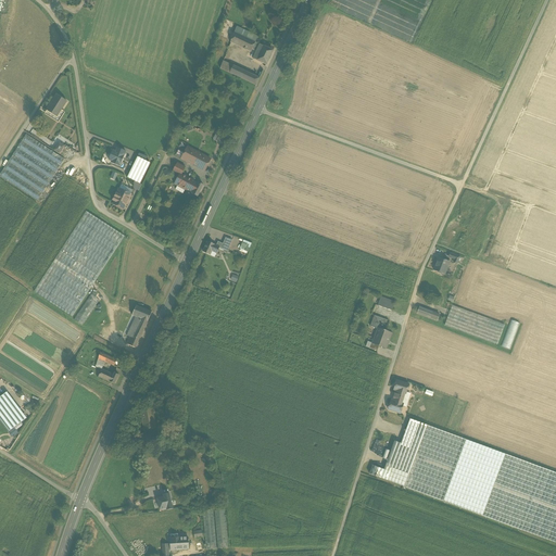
[(238,27),(235,34),(255,43),(258,36),(238,27)]
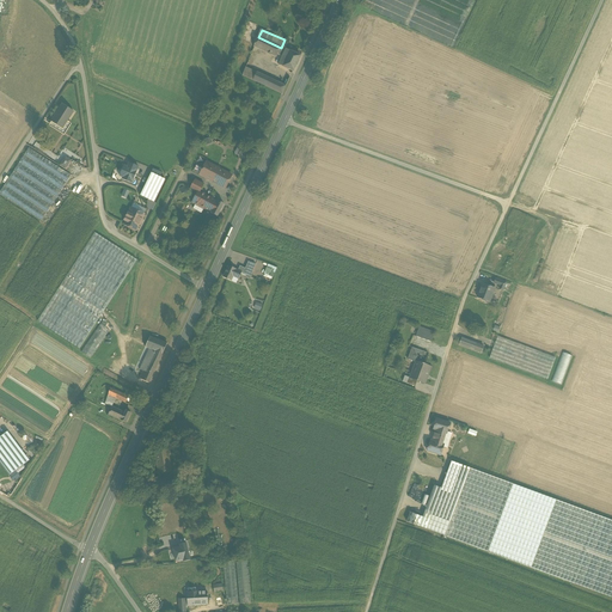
[(277,55),(281,48),(258,37),(254,48),(276,57),(277,55)]
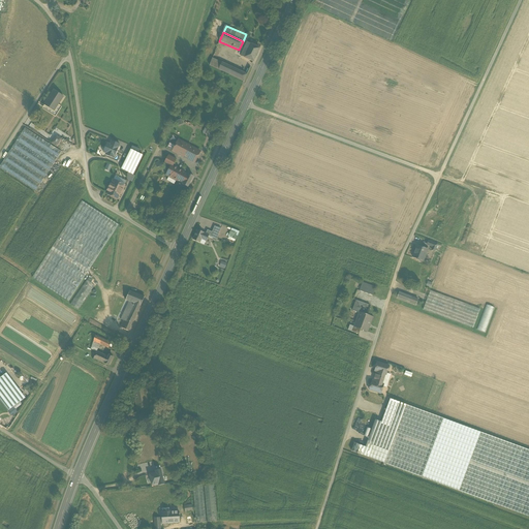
[(244,50),(241,57),(253,62),(260,49),(247,43),(244,50)]
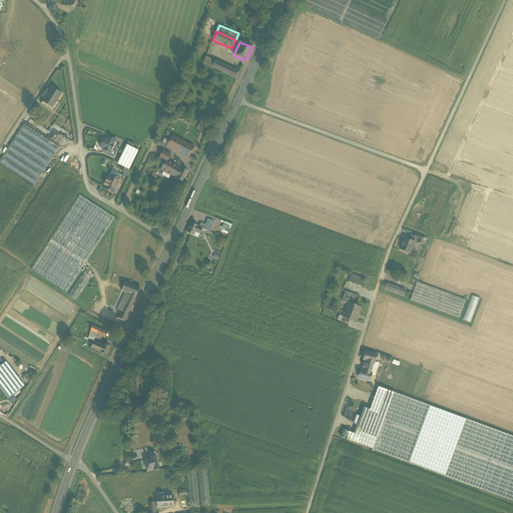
[(215,61),(206,57),(203,64),(212,68),(215,61)]
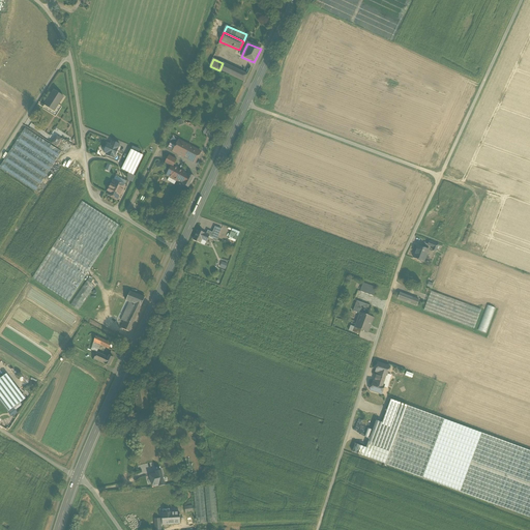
[(247,76),(223,63),(219,70),(244,83),(247,76)]
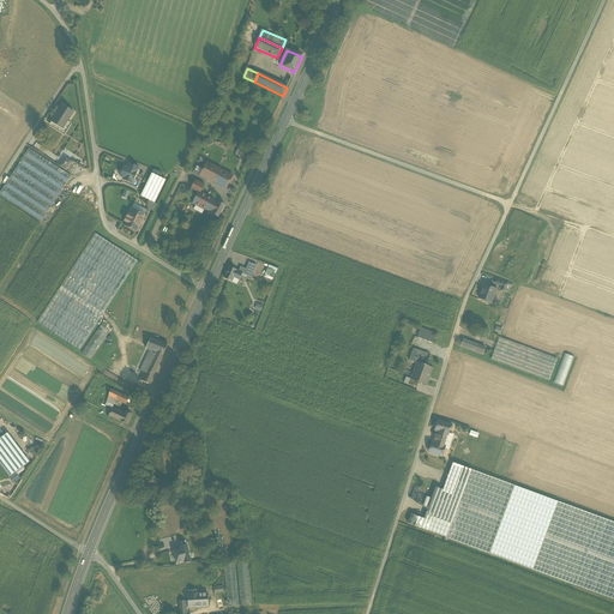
[(74,113),(62,106),(52,122),(62,130),(74,113)]
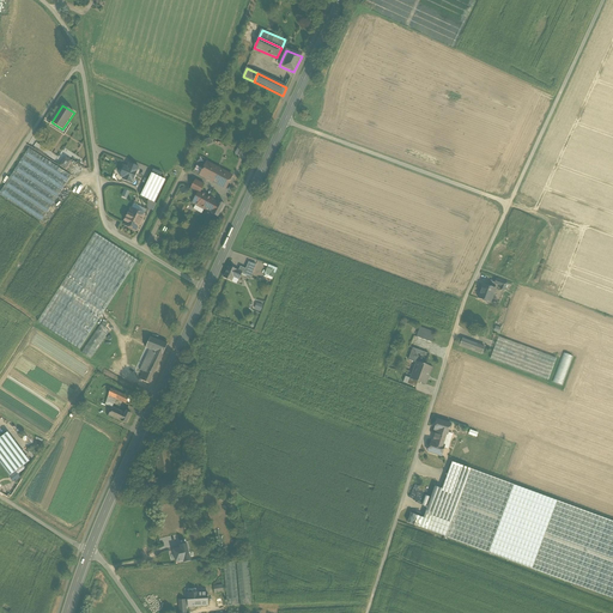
[(34,122),(26,117),(29,113),(26,110),(17,125),(19,127),(22,122),(30,127),(34,122)]
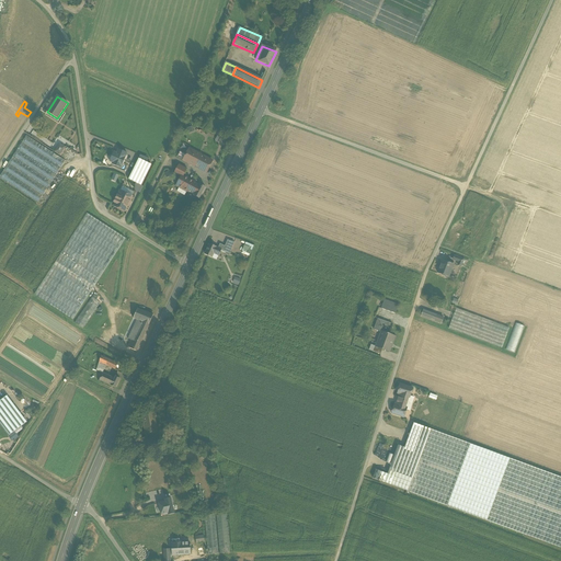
[(60,158),(26,136),(0,175),(0,178),(37,203),(61,168),(56,164),(60,158)]
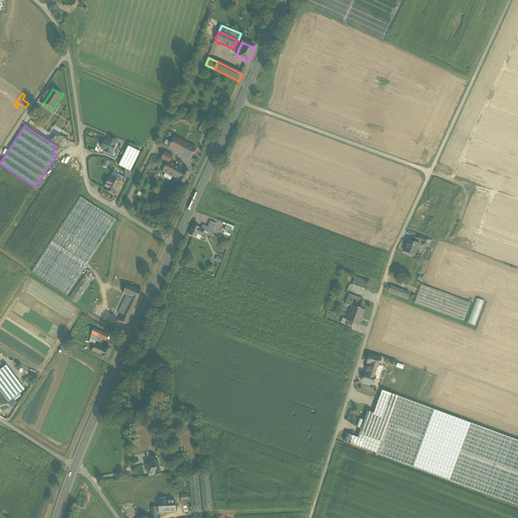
[(203,128),(199,137),(206,140),(210,132),(203,128)]
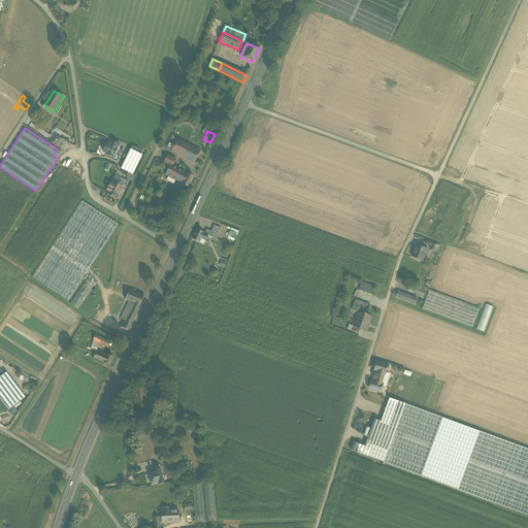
[(62,139),(57,135),(52,143),(57,146),(62,139)]
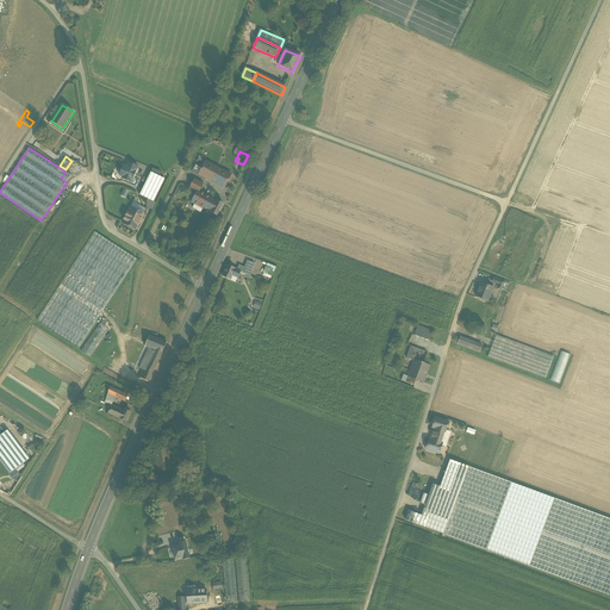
[(205,162),(199,159),(197,165),(193,172),(199,174),(205,162)]
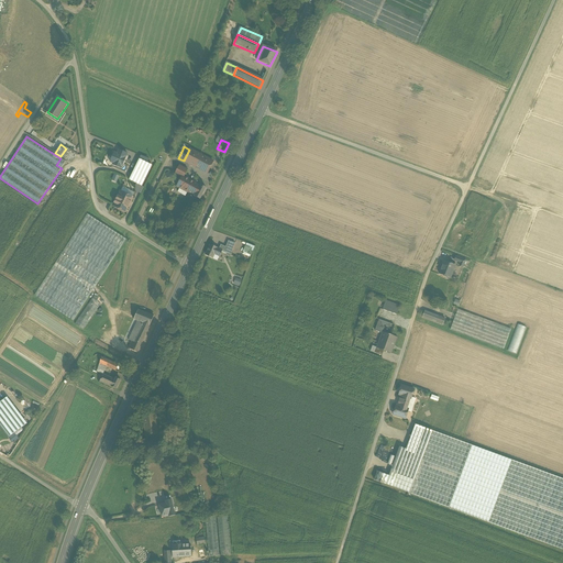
[(207,158),(189,150),(184,161),(201,170),(207,158)]
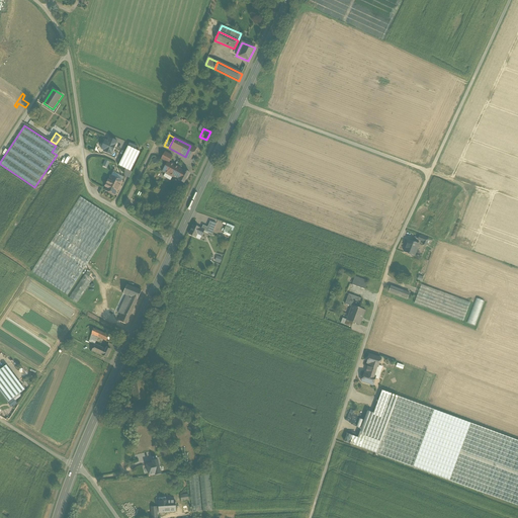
[(117,142),(111,139),(109,143),(105,141),(101,150),(104,151),(103,152),(111,156),(117,142)]
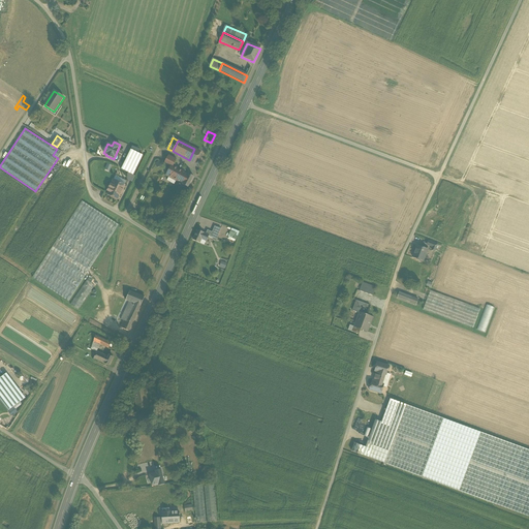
[(57,149),(53,155),(58,158),(61,152),(57,149)]
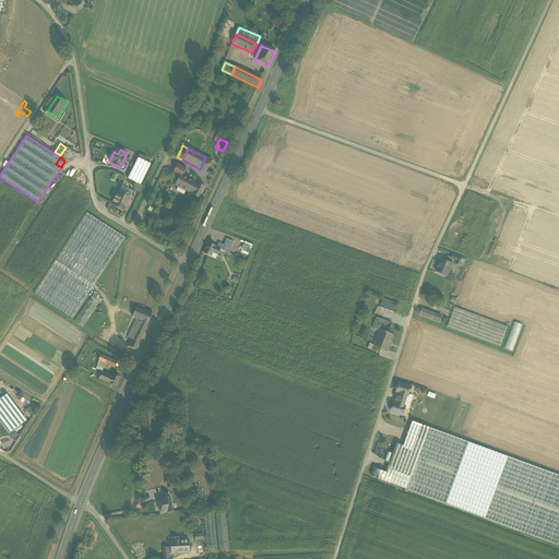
[(212,161),(205,157),(200,169),(206,173),(212,161)]
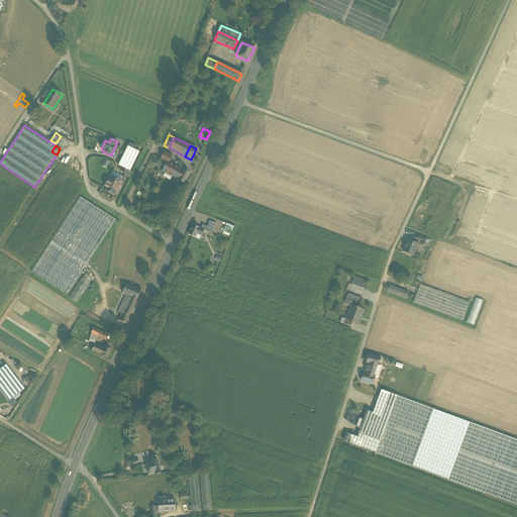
[(139,152),(127,146),(118,166),(130,172),(139,152)]
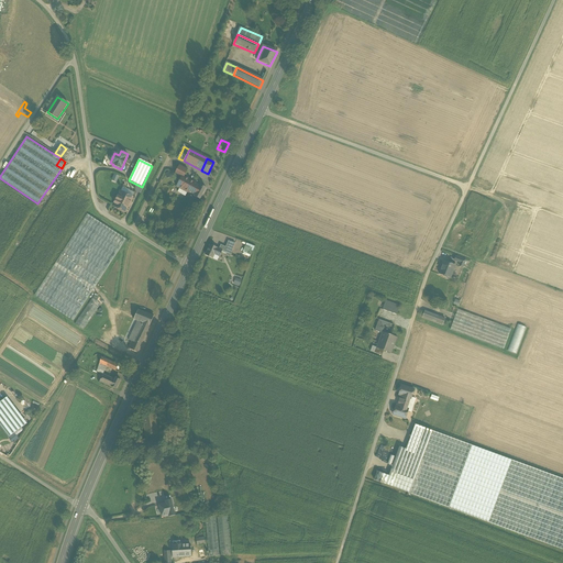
[(187,172),(179,168),(177,174),(181,176),(184,177),(187,172)]
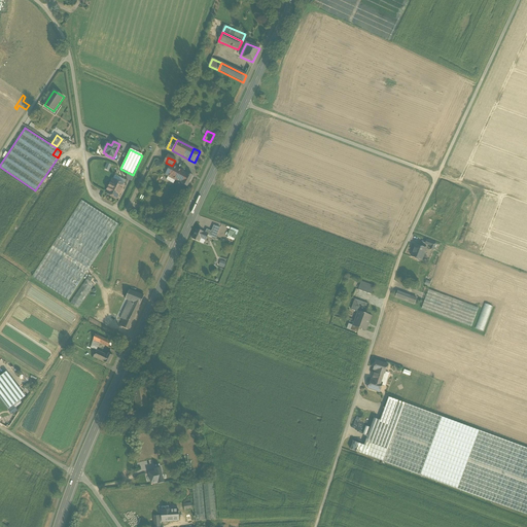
[(166,163),(161,172),(166,175),(170,165),(166,163)]
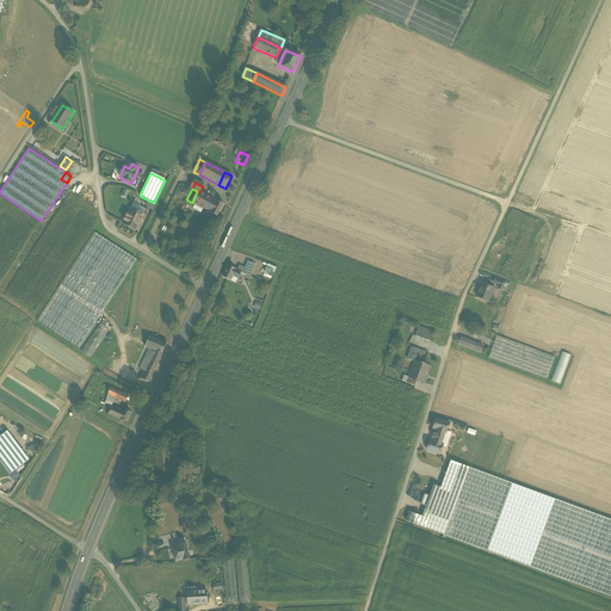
[(199,192),(197,191),(192,203),(211,213),(217,202),(199,192)]
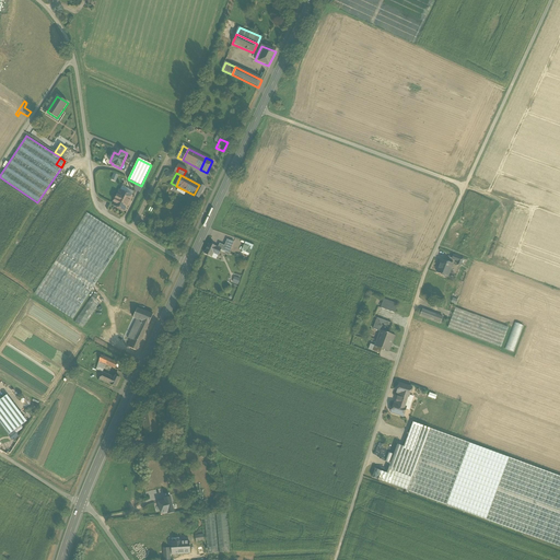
[(194,195),(194,197),(199,199),(206,187),(200,184),(199,185),(194,195)]
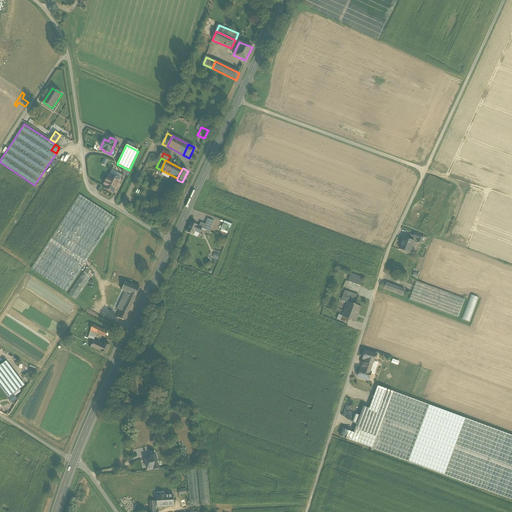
[(120,179),(109,174),(107,179),(105,182),(104,185),(104,184),(103,185),(105,186),(104,188),(114,193),(117,187),(118,187),(119,185),(119,184),(118,183),(120,179)]
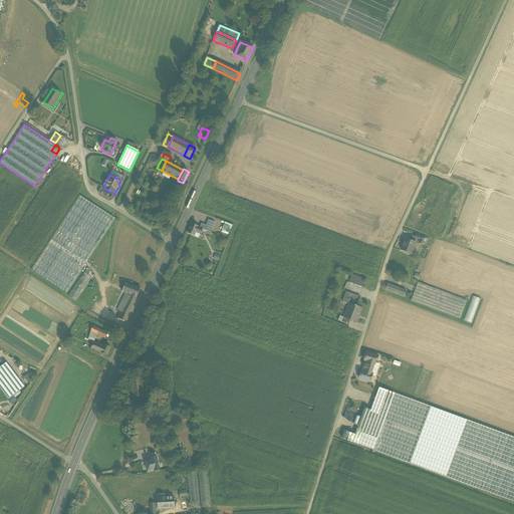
[(79,196),(31,270),(66,293),(114,219),(79,196)]
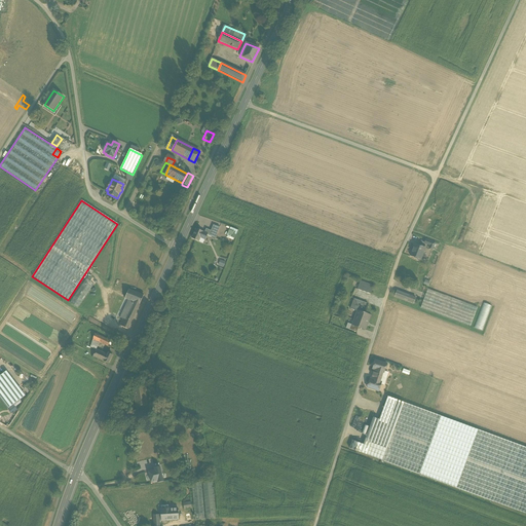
[(220,228),(214,225),(211,231),(217,234),(220,228)]
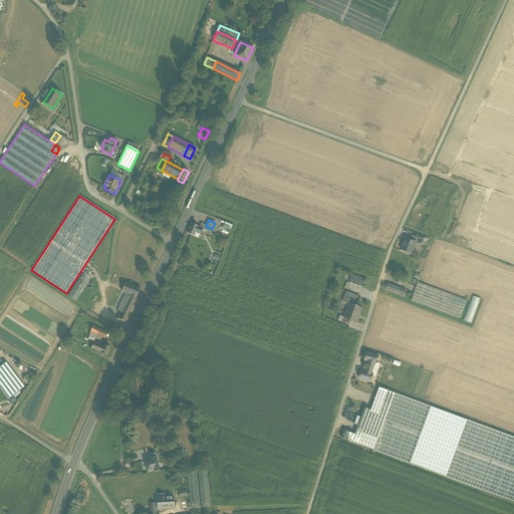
[(221,230),(229,233),(232,225),(224,222),(221,230)]
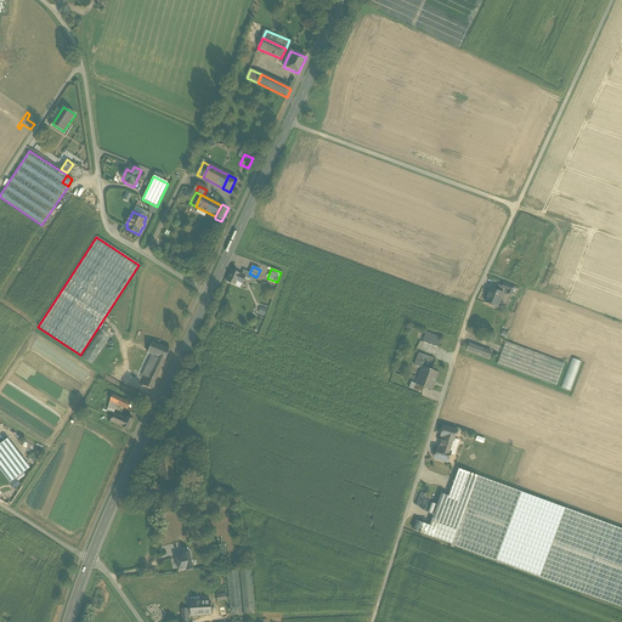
[(239,275),(232,271),(227,282),(241,288),(244,277),(246,277),(242,276),(239,275)]
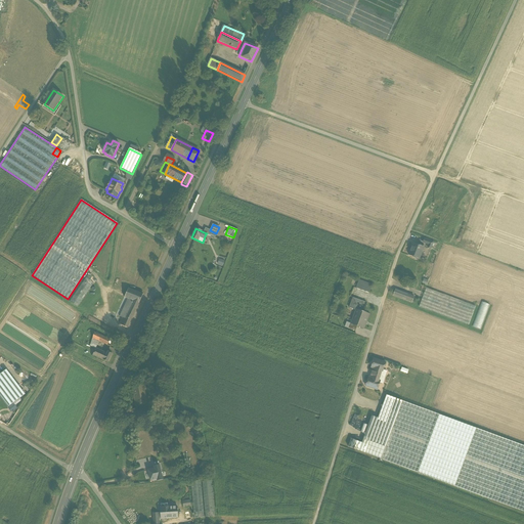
[(216,233),(210,230),(206,228),(204,232),(207,233),(206,233),(214,237),(216,233)]
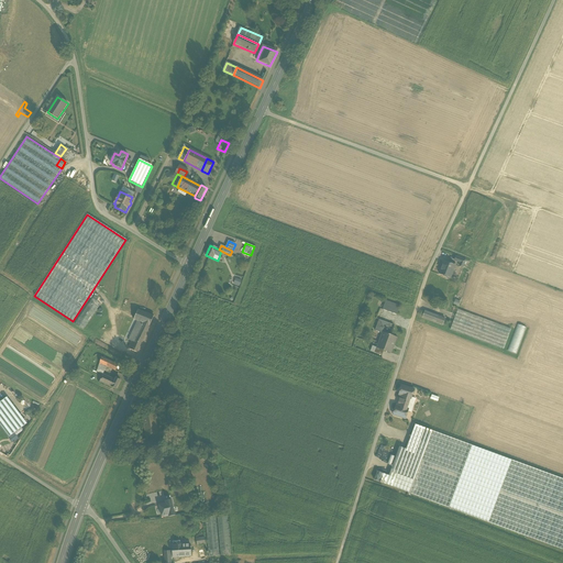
[(465,261),(455,257),(454,261),(460,263),(459,266),(463,267),(465,261)]
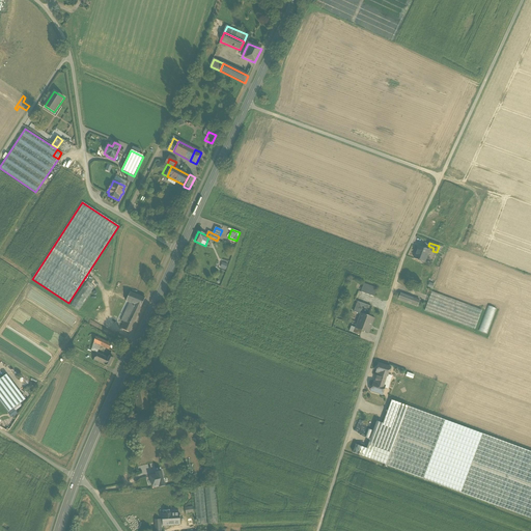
[(428,251),(419,247),(416,254),(414,258),(418,259),(418,260),(421,262),(422,261),(424,262),(428,251)]
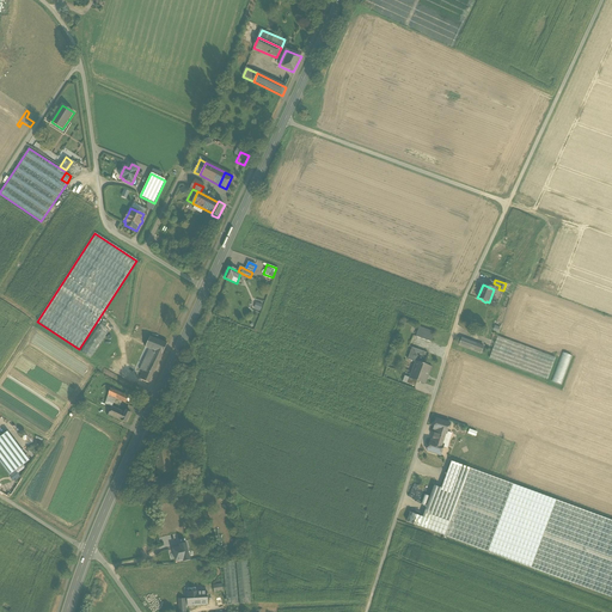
[(103,319),(98,328),(106,334),(109,330),(104,328),(108,323),(106,322),(106,320),(105,320),(103,319)]
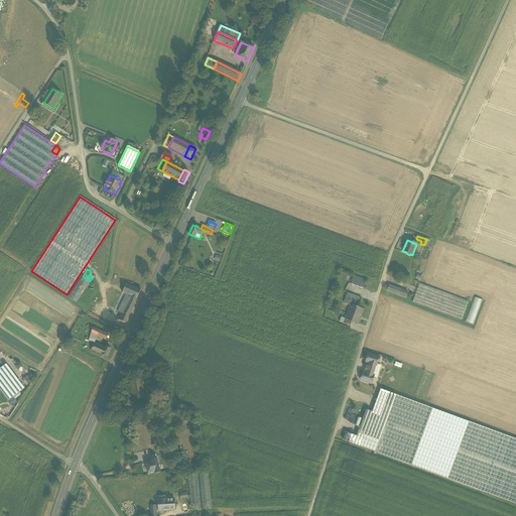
[(83,276),(68,296),(76,301),(90,281),(83,276)]
